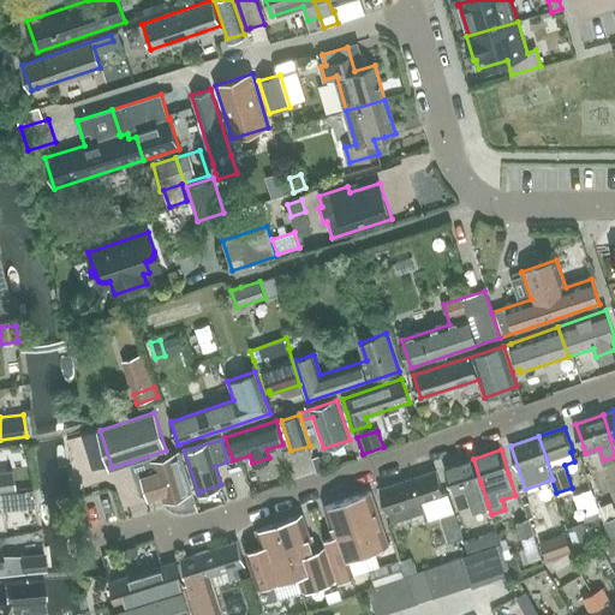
[(166,451),(131,461),(136,477),(142,496),(149,496),(161,493),(165,501),(191,491),(179,453),(168,457),(166,451)]
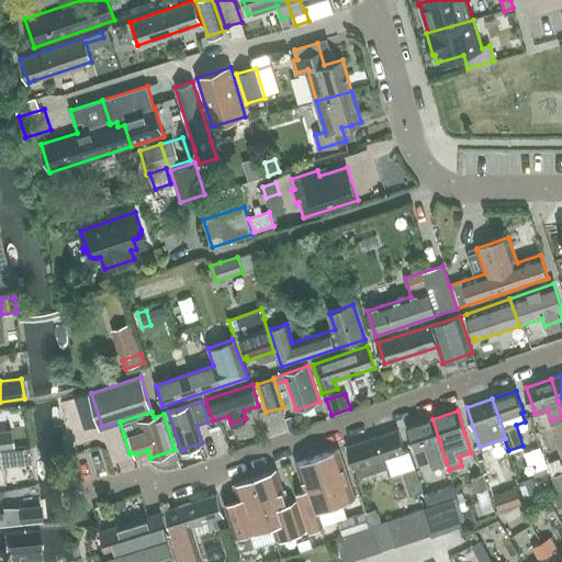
[(446,460),(439,440),(433,419),(407,427),(414,449),(427,445),(433,464),(446,460)]
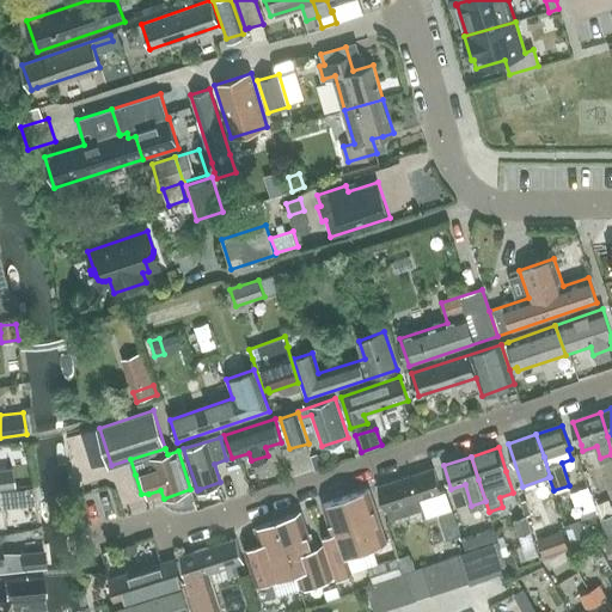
[(0,487),(14,485),(12,466),(0,467),(0,487)]
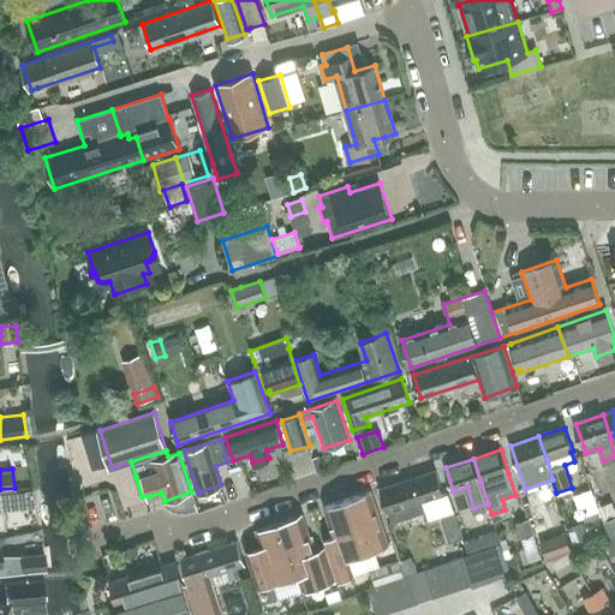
[(436,471),(381,489),(388,512),(388,511),(392,523),(425,512),(428,520),(441,517),(455,512),(448,491),(443,494),(436,471)]
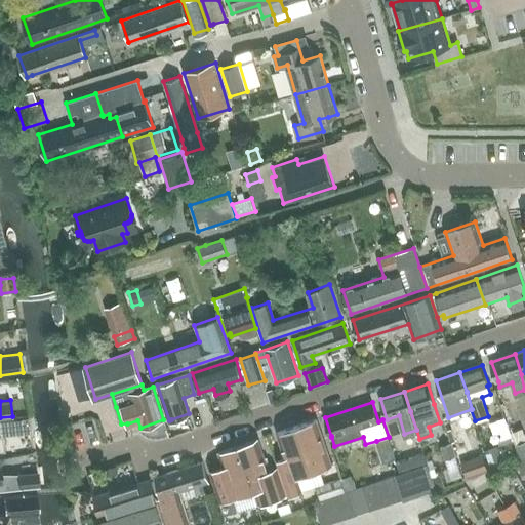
[(0,435),(9,434),(8,419),(0,419),(0,435)]
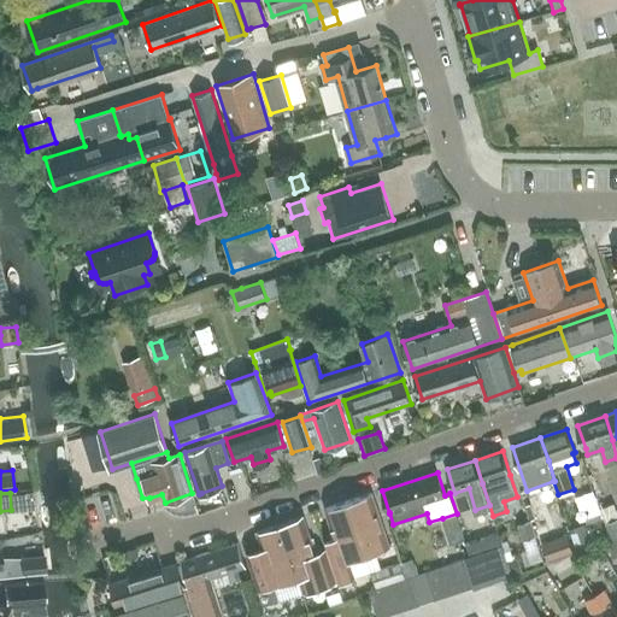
[(348,501),(366,554),(389,546),(372,494),(348,501)]
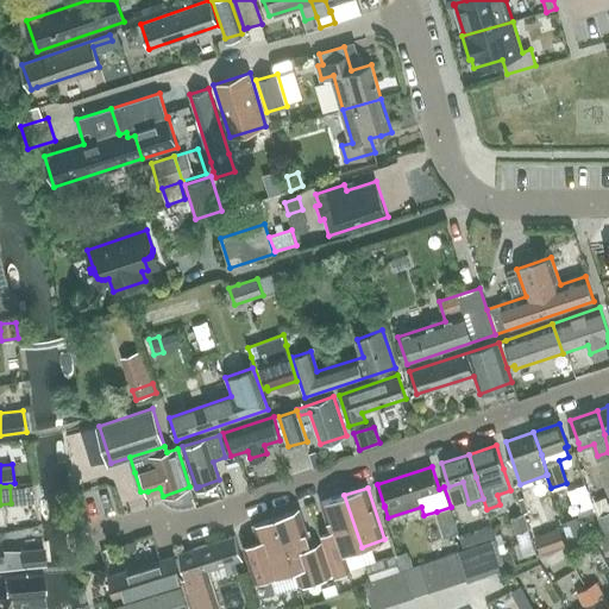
[(522,513),(519,498),(515,490),(509,491),(516,516),(513,518),(518,533),(520,542),(531,539),(522,513)]
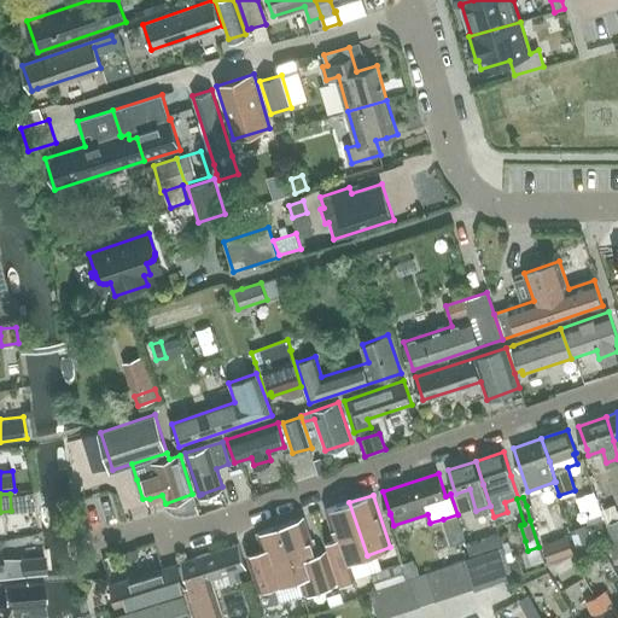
[(333,565),(338,582),(353,577),(347,561),(367,555),(349,502),(326,509),(343,563),(333,565)]
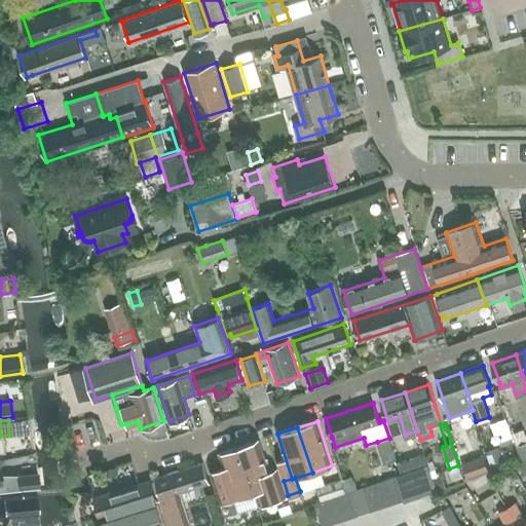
[(389,438),(377,442),(384,464),(391,461),(397,460),(393,451),(389,438)]
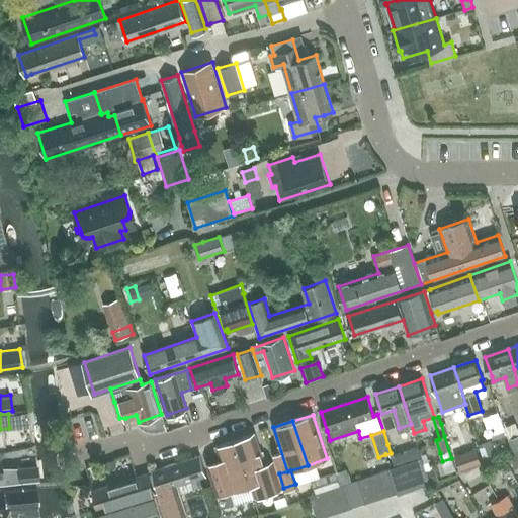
[(283,488),(279,473),(270,477),(255,433),(235,440),(250,485),(254,497),(270,491),(282,487),(283,488)]
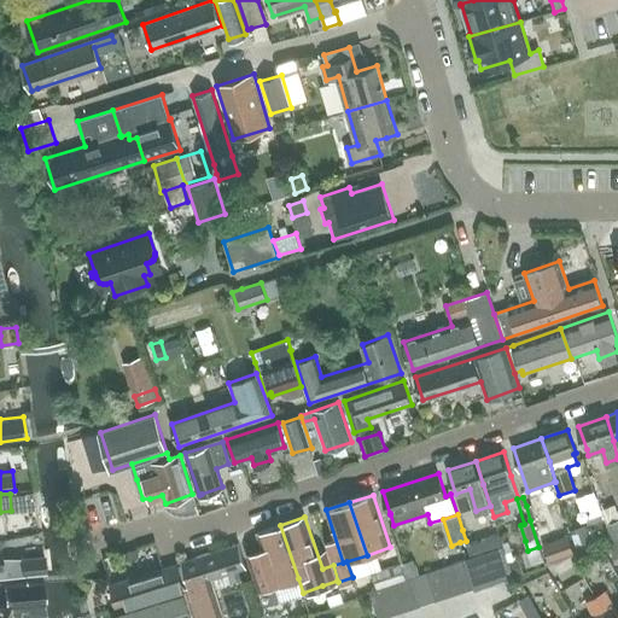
[(617,537),(617,518),(605,524),(611,540),(617,537)]
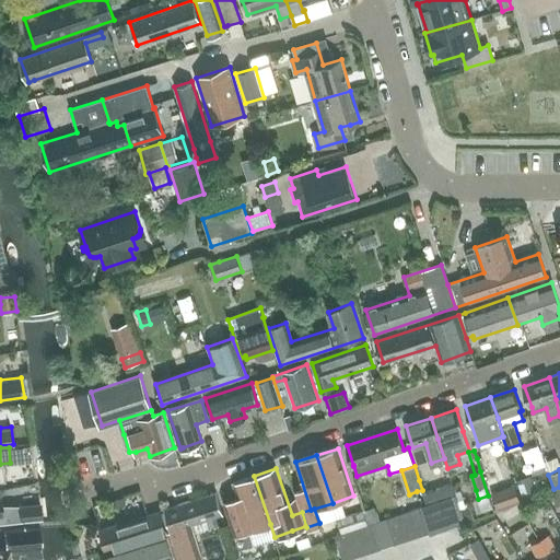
[(275,538),(270,524),(254,476),(233,483),(237,498),(223,502),(238,549),(275,538)]
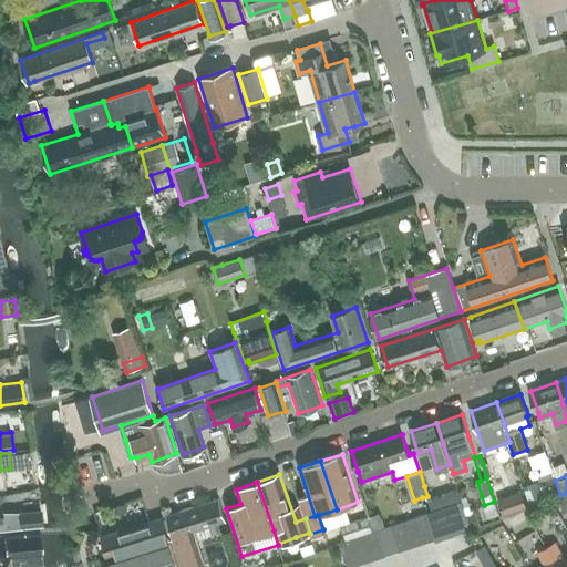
[(538,487),(536,482),(523,486),(529,506),(544,502),(542,495),(547,493),(544,485),(538,487)]
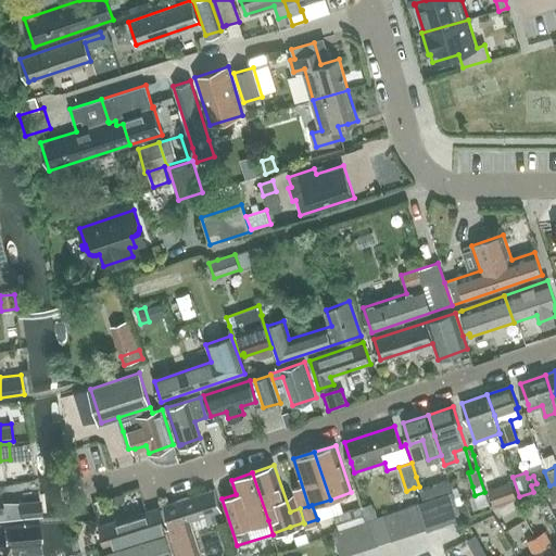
[(424,500),(452,490),(449,481),(420,490),(424,500)]
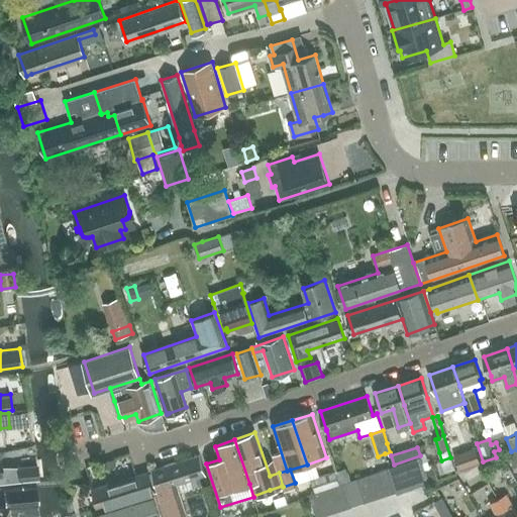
[(458,469),(479,461),(474,449),(454,455),(458,469)]
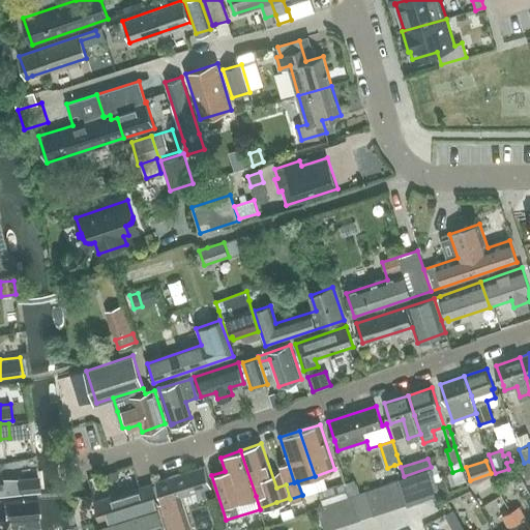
[(158,502),(158,504),(159,505),(160,507),(167,529),(187,529),(190,529),(181,500),(185,499),(184,495),(196,492),(198,499),(213,495),(204,467),(156,481),(165,500),(158,502)]
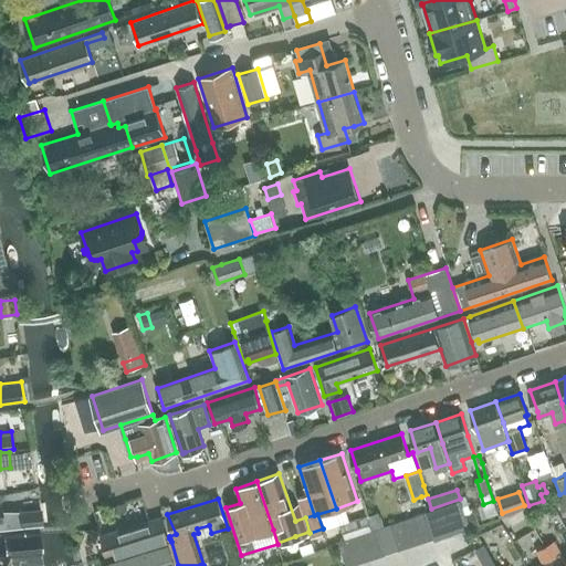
[(431,509),(426,511),(427,513),(435,537),(436,541),(453,535),(471,528),(470,526),(465,514),(461,499),(460,499),(431,509)]
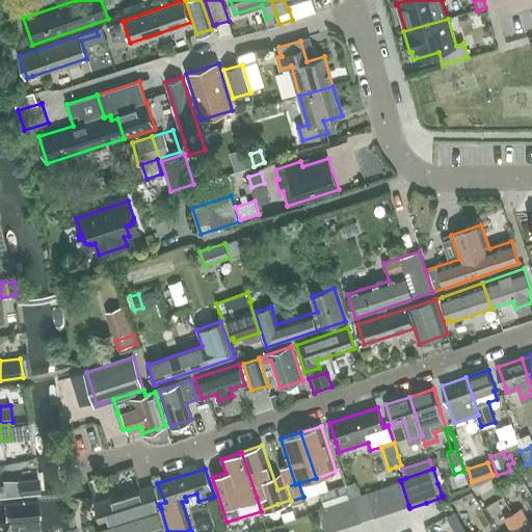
[(386,472),(375,475),(378,486),(389,483),(386,472)]
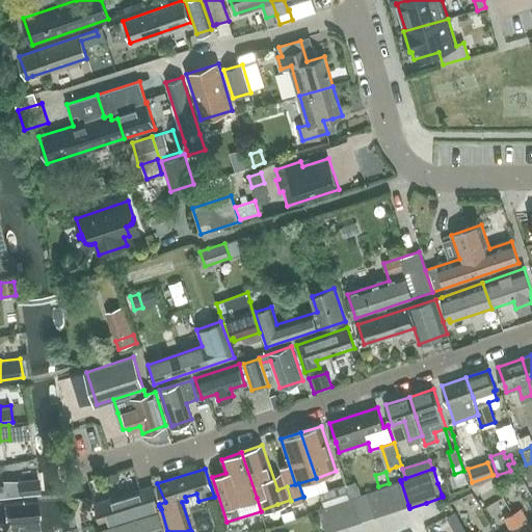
[(19,495),(40,494),(37,480),(18,482),(19,495)]
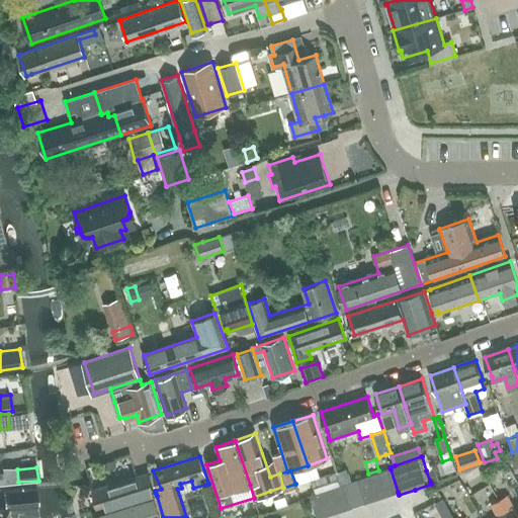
[(435,467),(426,470),(430,482),(438,479),(435,467)]
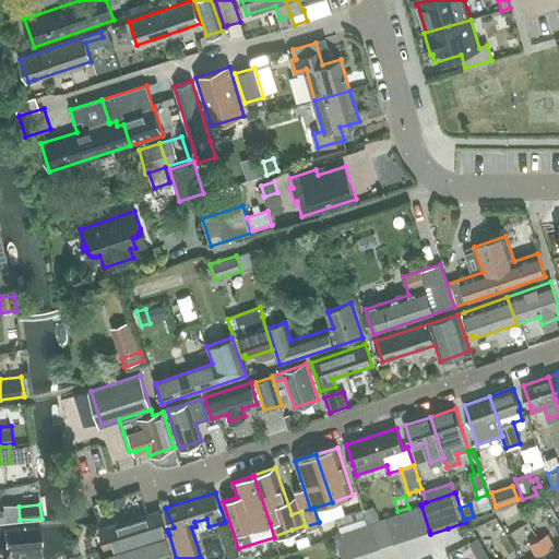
[(506,520),(519,512),(514,504),(501,512),(506,520)]
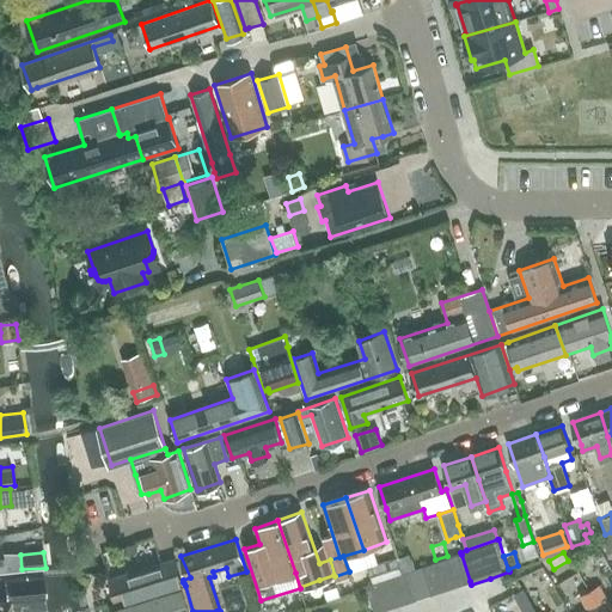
[(461,556),(447,560),(368,587),(377,611),(381,611),(470,582),(461,556)]
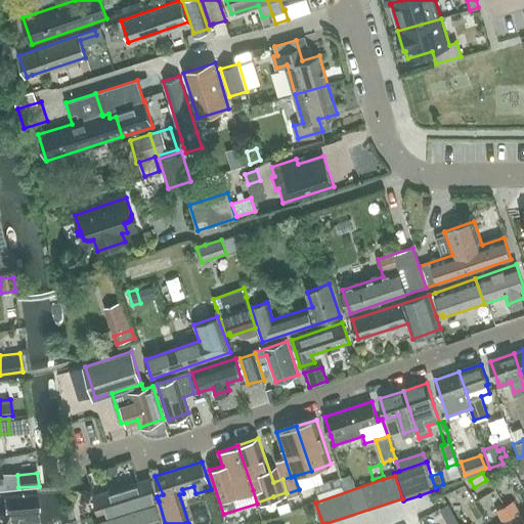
[(157,498),(157,496),(150,478),(94,495),(100,516),(157,498)]
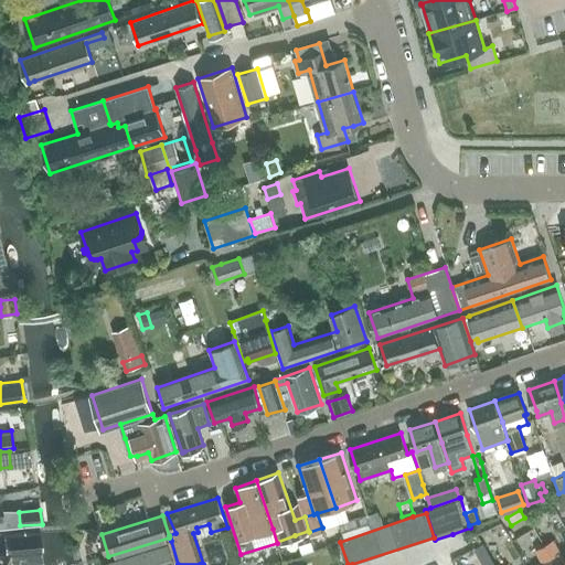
[(344,539),(371,530),(366,516),(340,525),(344,539)]
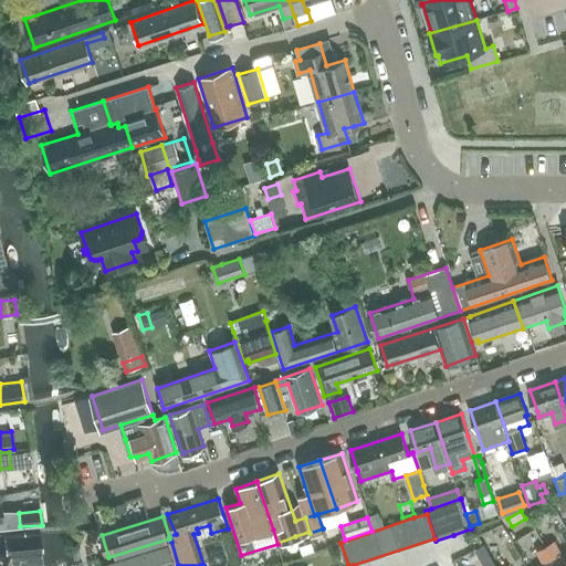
[(41,532),(4,536),(6,553),(0,552),(0,565),(8,565),(8,564),(16,563),(42,563),(41,532)]
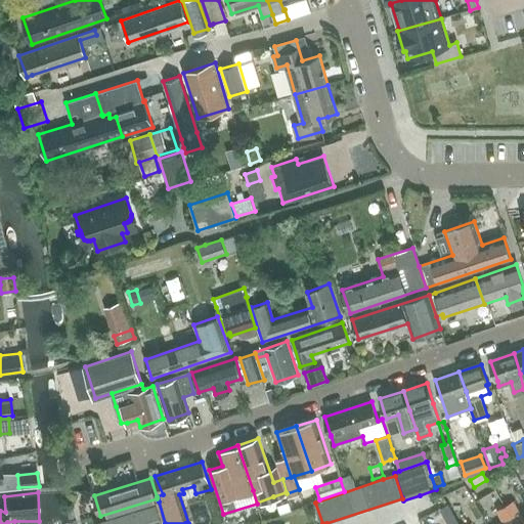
[(158,499),(95,520),(96,523),(162,523),(159,501),(158,499)]
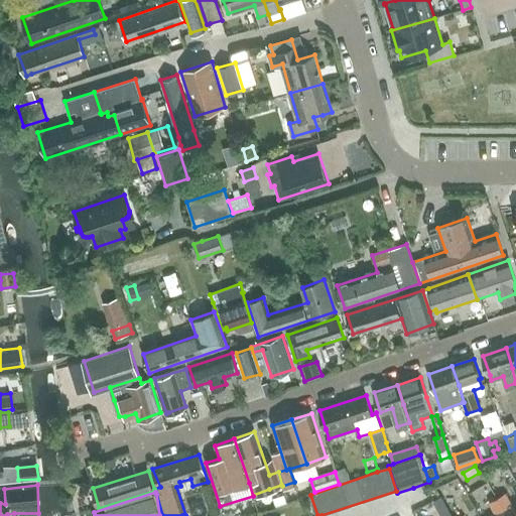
[(515,515),(515,511),(506,492),(498,497),(508,515),(515,515)]
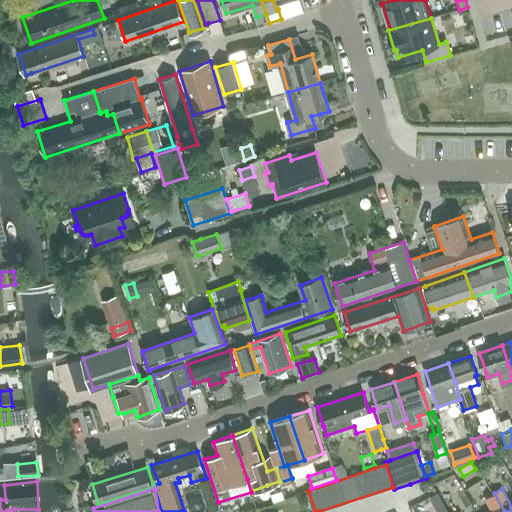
[(504,511),(500,504),(494,493),(485,498),(492,511),(504,511)]
